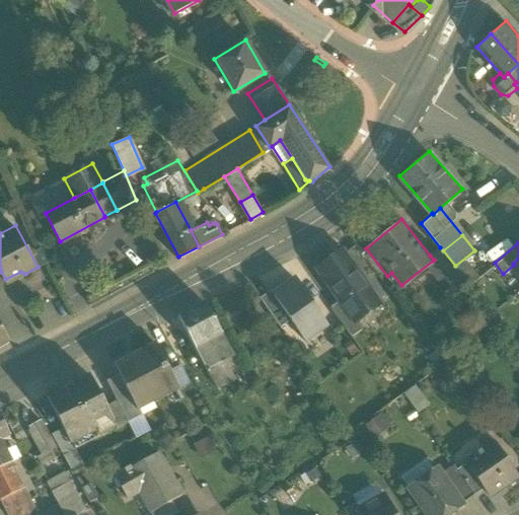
[(433,261),(444,275),(455,266),(443,250),(440,247),(430,255),(434,260),(433,261)]
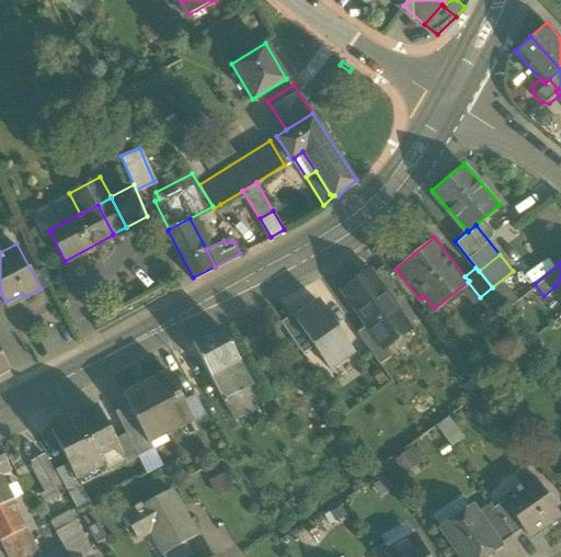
[(367,322),(384,345),(385,344),(409,328),(369,271),(344,287),(367,322)]
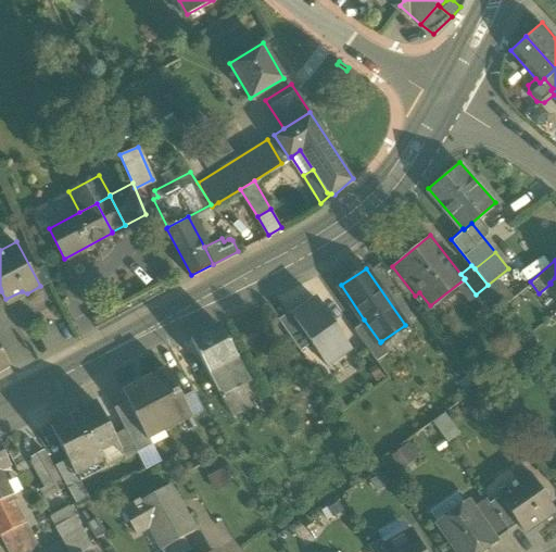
[(488,285),(494,293),(515,277),(508,268),(488,285)]
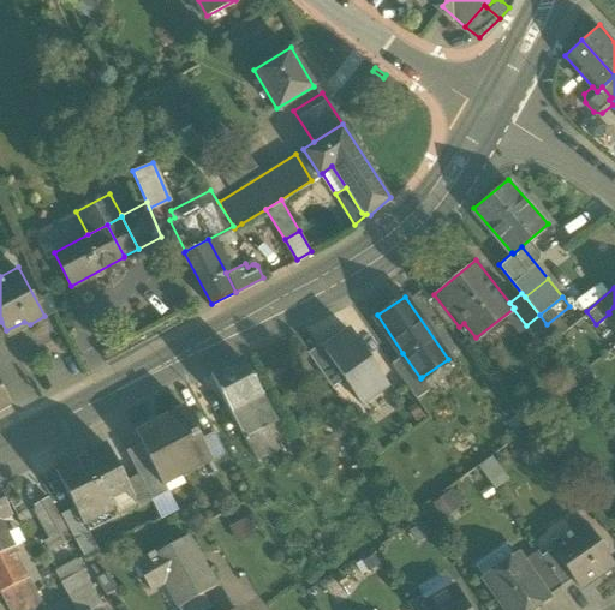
[(548,324),(547,324),(539,315),(526,326),(535,335),(548,324)]
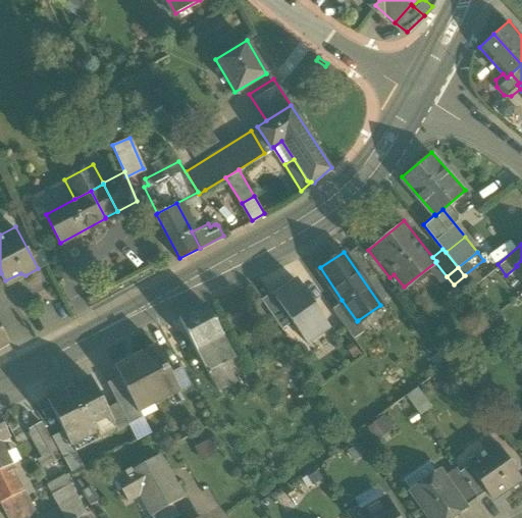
[(292,320),(306,341),(329,324),(298,279),(275,295),(275,296),(292,320)]
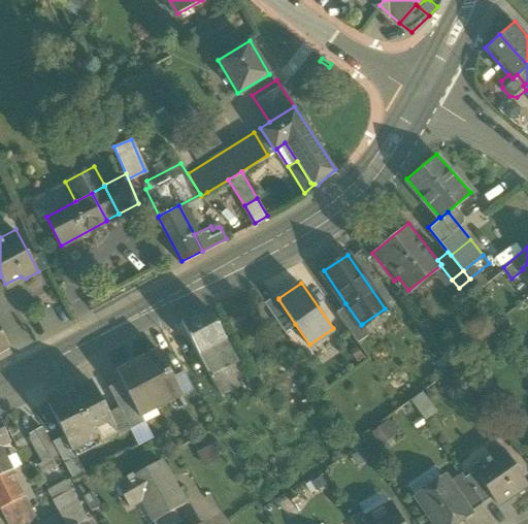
[(264,301),(285,331),(295,324),(278,299),(278,298),(275,294),(264,301)]
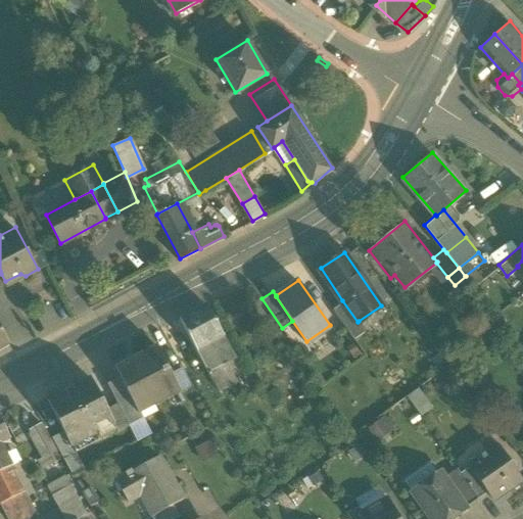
[(333,308),(353,337),(365,330),(359,321),(358,322),(342,300),(333,308)]
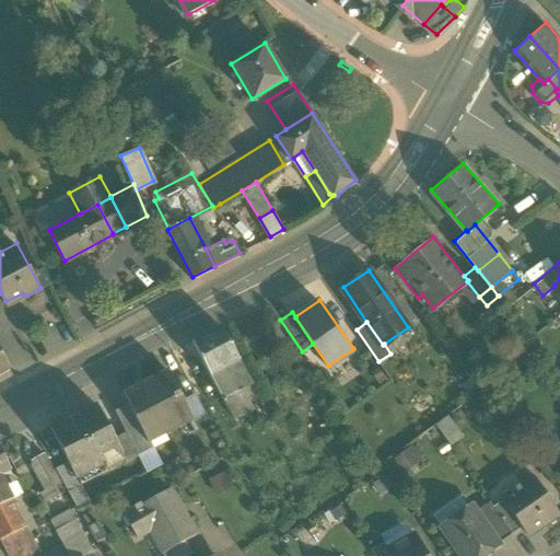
[(191,339),(223,396),(237,389),(233,379),(246,371),(238,358),(240,358),(221,324),(191,339)]
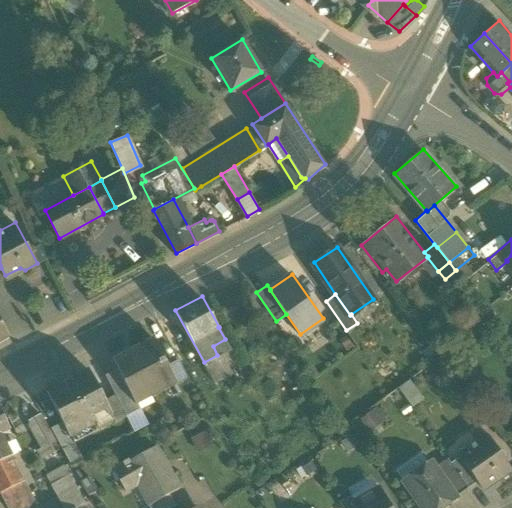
[(0,339),(8,335),(0,319),(0,339)]
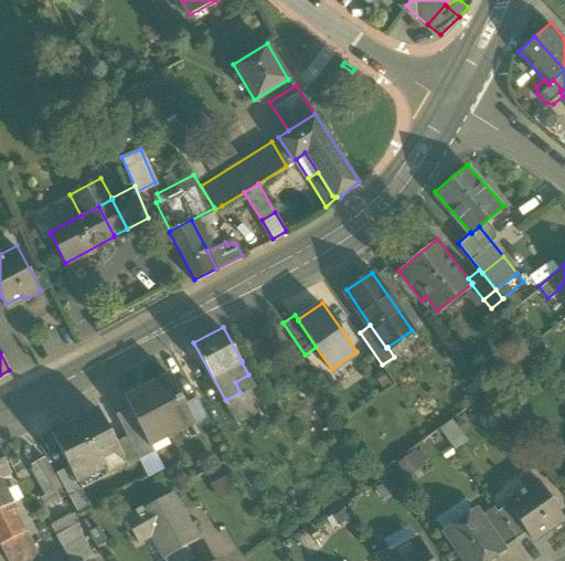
[(129,405),(144,432),(145,432),(160,423),(163,430),(192,415),(181,394),(169,372),(168,372),(170,377),(149,388),(147,383),(124,395),(129,405)]
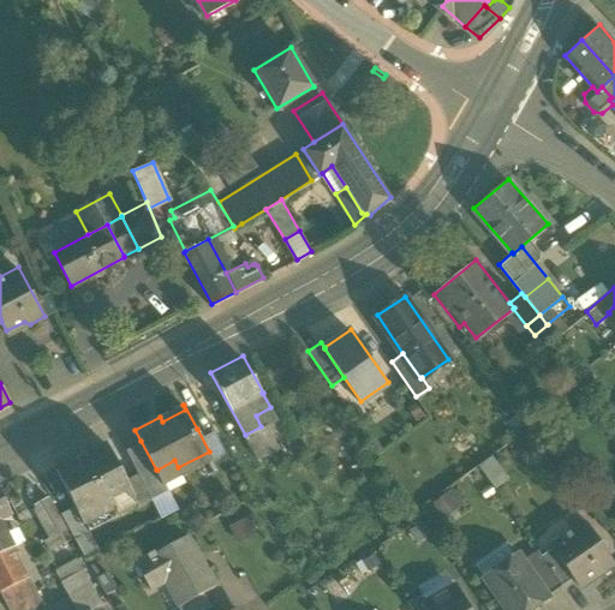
[(183,405),(160,417),(162,422),(185,410),(183,405)]
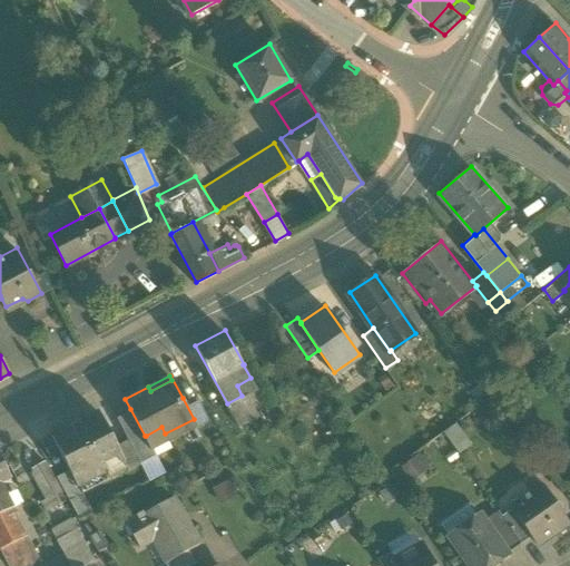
[(194,391),(183,398),(194,419),(206,412),(194,391)]
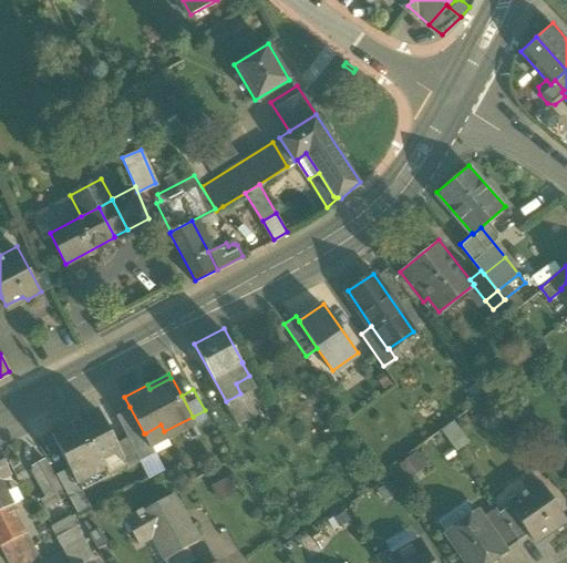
[(226,401),(234,417),(249,409),(240,393),(226,401)]
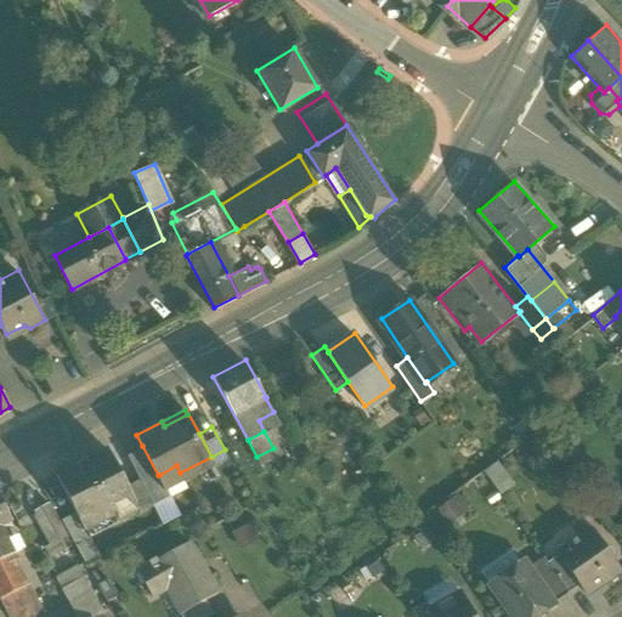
[(128,453),(140,477),(153,502),(169,494),(159,475),(158,475),(142,446),(128,453)]
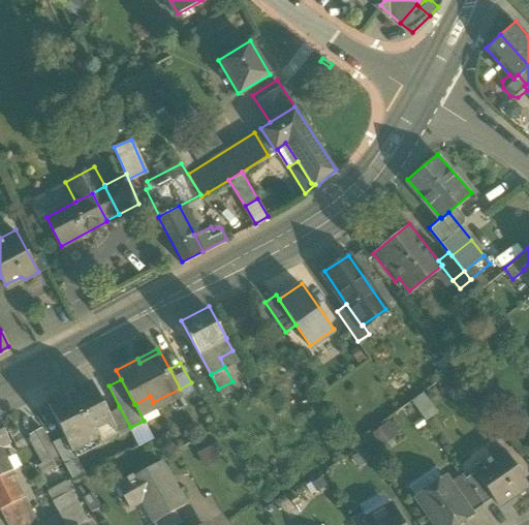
[(64,434),(71,449),(72,449),(115,427),(116,427),(107,411),(92,380),(48,403),(64,434)]
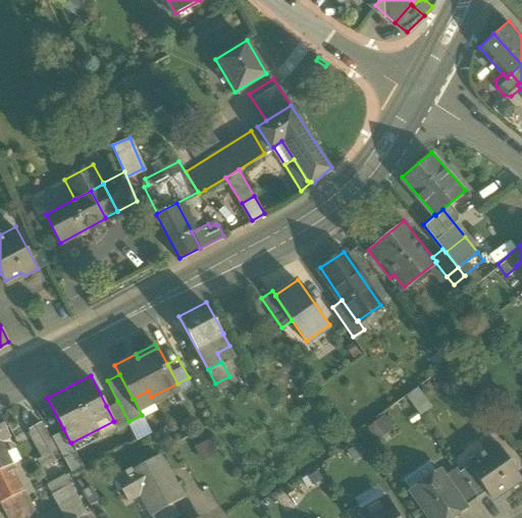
[(128,422),(128,421),(117,401),(106,406),(114,421),(113,421),(116,428),(128,422)]
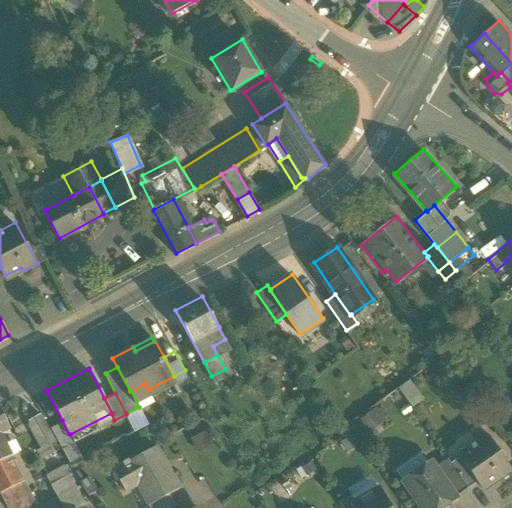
[(126,414),(134,429),(148,423),(140,407),(139,407),(126,413),(126,414)]
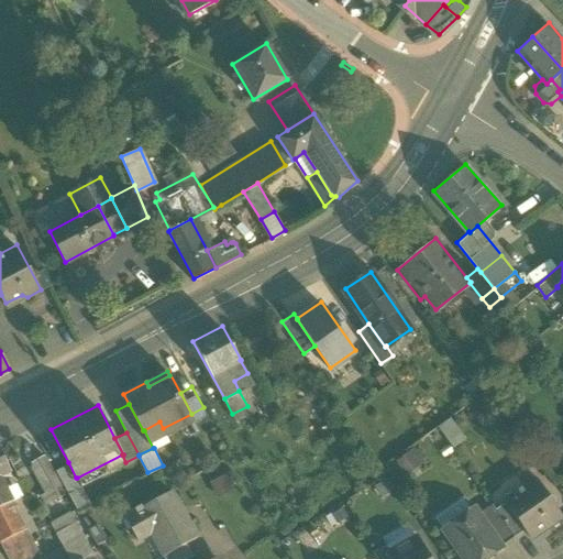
[(0,475),(11,471),(0,449),(0,475)]
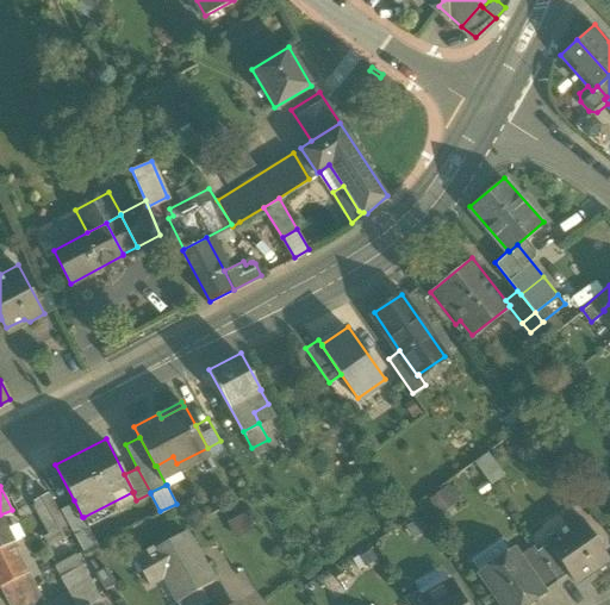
[(37,541),(50,565),(80,548),(48,491),(33,499),(53,532),(37,541)]
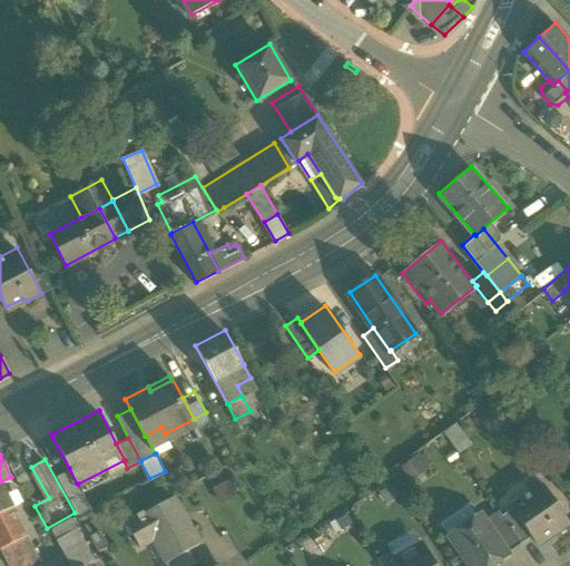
[(56,475),(69,498),(82,491),(78,484),(77,484),(69,468),(56,475)]
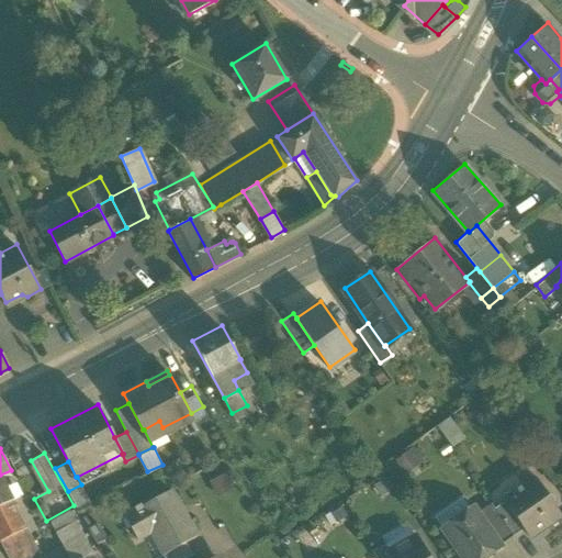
[(524,526),(529,534),(544,524),(549,524),(561,515),(553,504),(554,498),(551,493),(546,492),(534,475),(516,487),(518,490),(505,499),(524,526)]
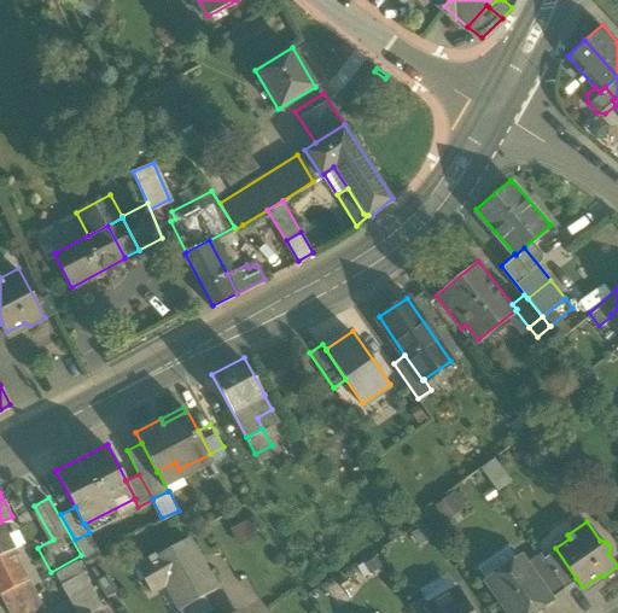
[(0,591),(13,585),(27,579),(13,554),(17,553),(17,552),(21,549),(17,543),(13,546),(4,526),(1,527),(0,525),(0,591)]
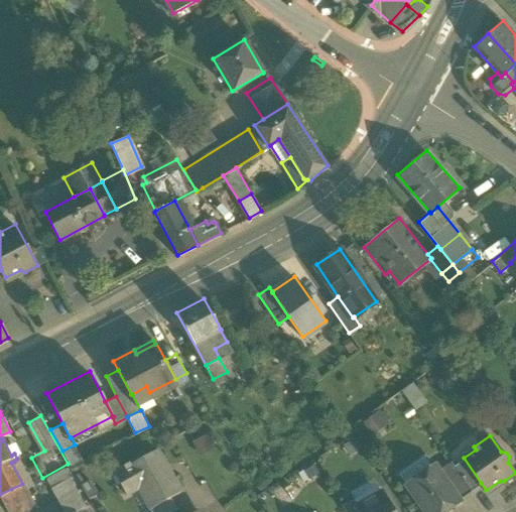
[(146,482),(158,503),(170,496),(180,490),(157,448),(114,472),(126,493),(146,482)]
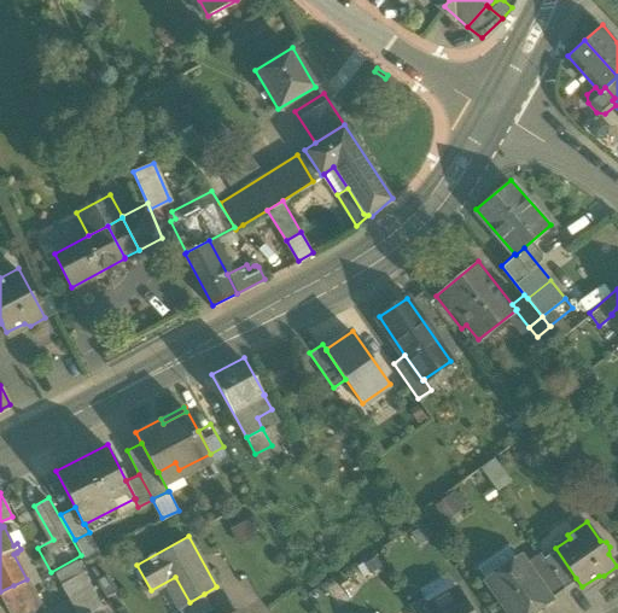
[(555,548),(543,556),(540,552),(525,561),(548,594),(563,584),(564,587),(576,578),(555,548)]
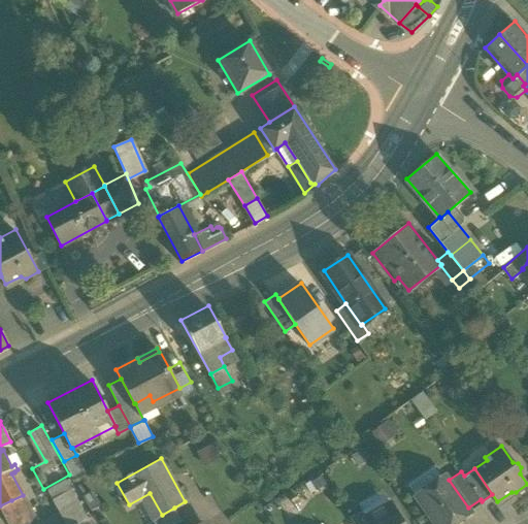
[(416,494),(436,523),(452,523),(470,511),(468,508),(449,480),(444,475),(416,494)]
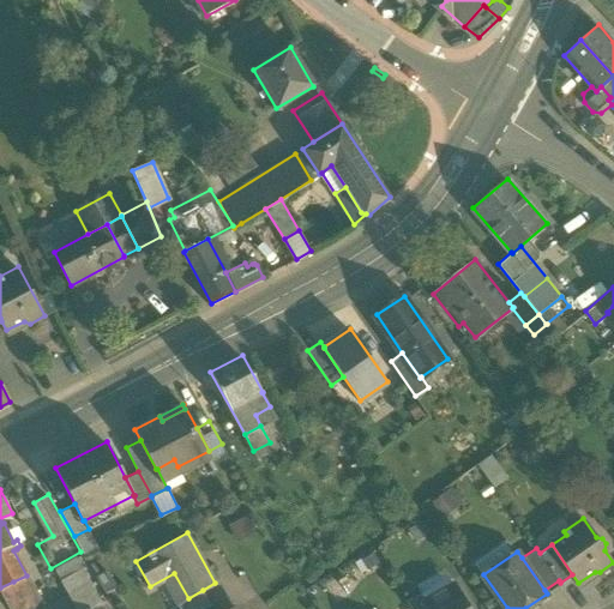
[(61,579),(77,608),(85,608),(101,601),(83,567),(61,579)]
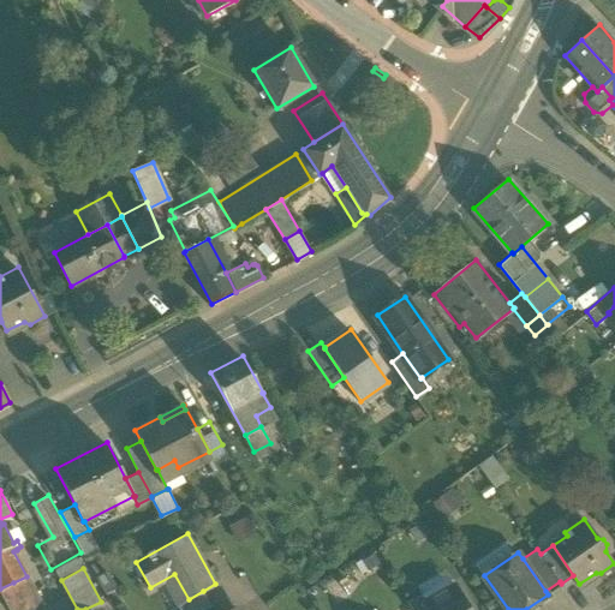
[(33,588),(27,576),(13,582),(19,596),(33,588)]
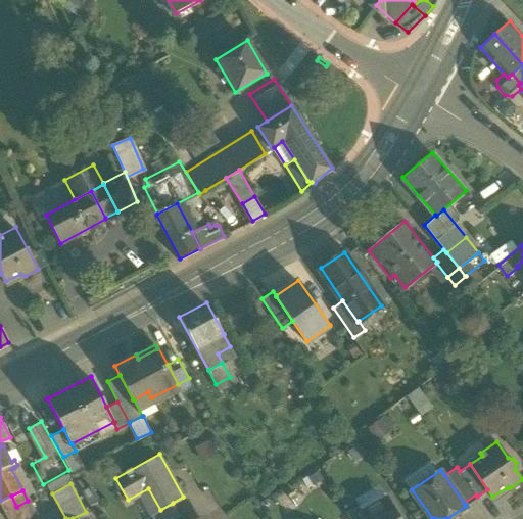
[(0,501),(8,518),(33,518),(36,518),(28,501),(16,507),(11,496),(0,501)]
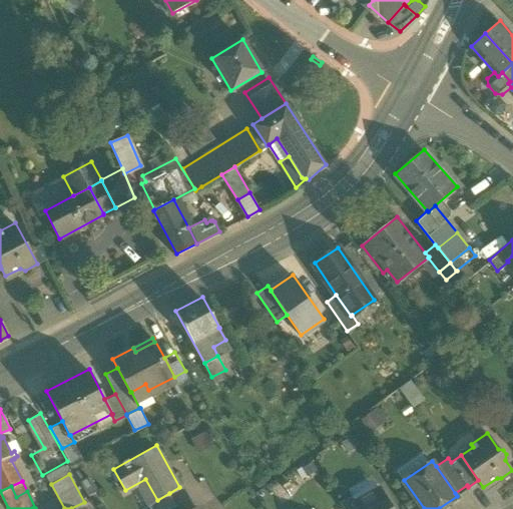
[(358,508),(390,508),(379,488),(355,501),(354,502),(358,508)]
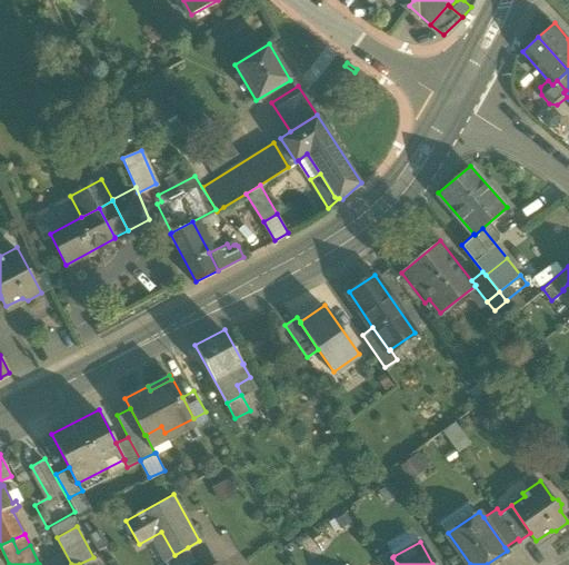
[(165,561),(167,564),(183,564),(195,558),(188,547),(175,555),(165,561)]
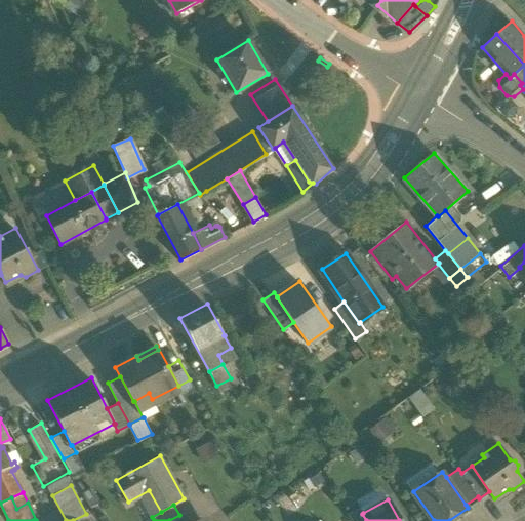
[(348,512),(352,520),(366,520),(362,514),(363,513),(359,506),(348,512)]
